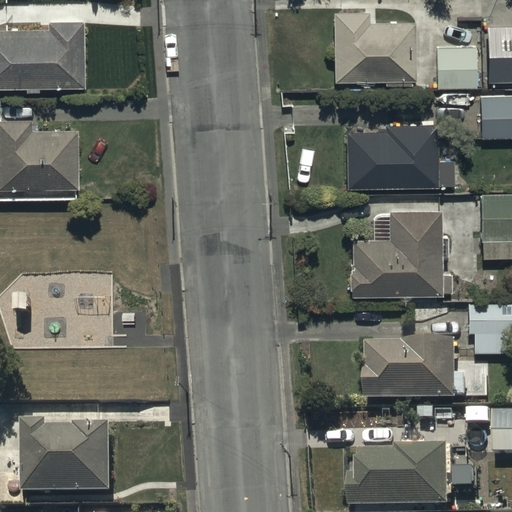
[(370,12),(334,12),(334,82),(385,81),(385,86),(413,86),(413,81),(416,81),(415,22),(370,22),(370,12)]
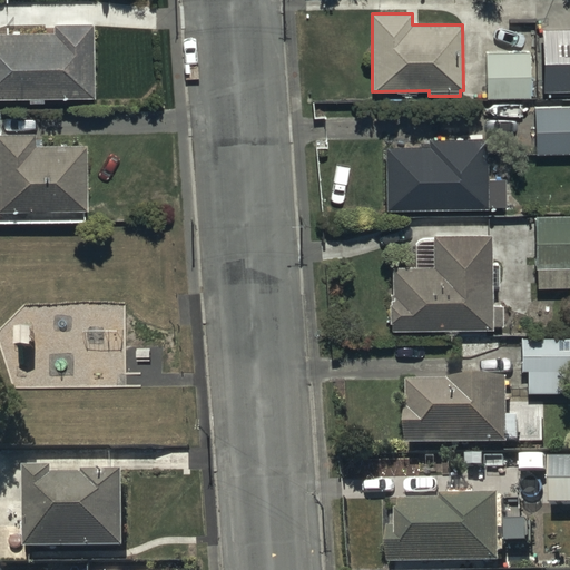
[(52,33),(0,35),(0,98),(23,98),(23,101),(46,101),(46,99),(94,98),(94,23),(52,25),(52,33)]
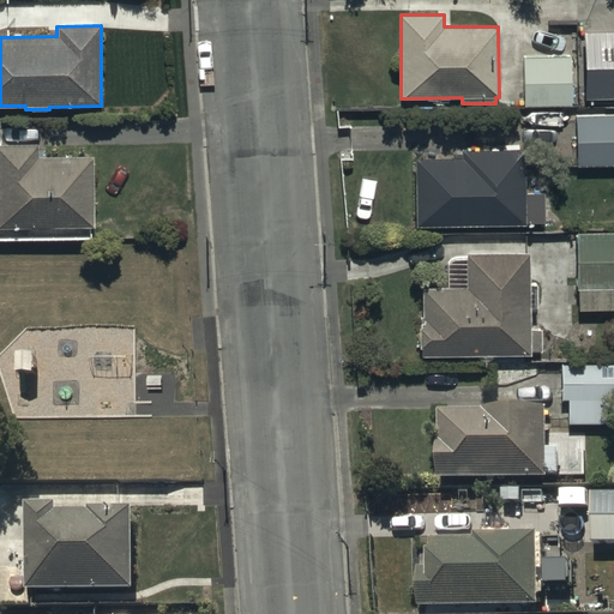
[(613,30),(584,31),(584,97),(613,96),(613,30)]
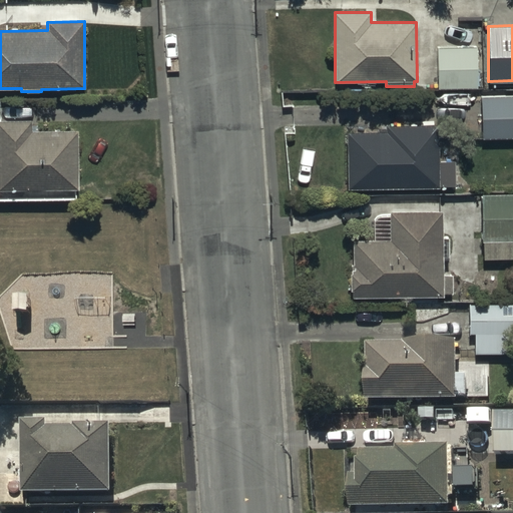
[(477,49),(438,48),(438,88),(477,88),(477,49)]
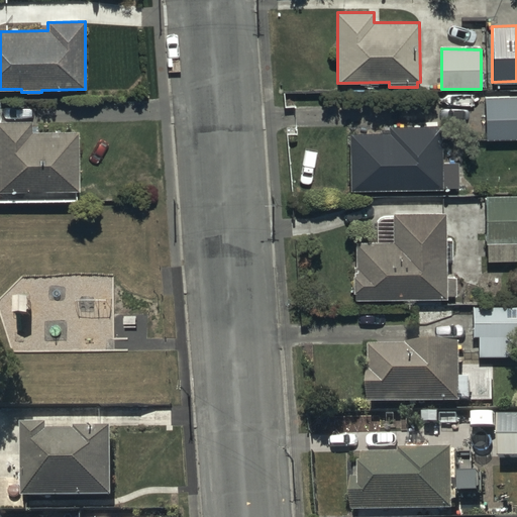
[(516,96),(485,97),(486,142),(516,140),(516,96)]
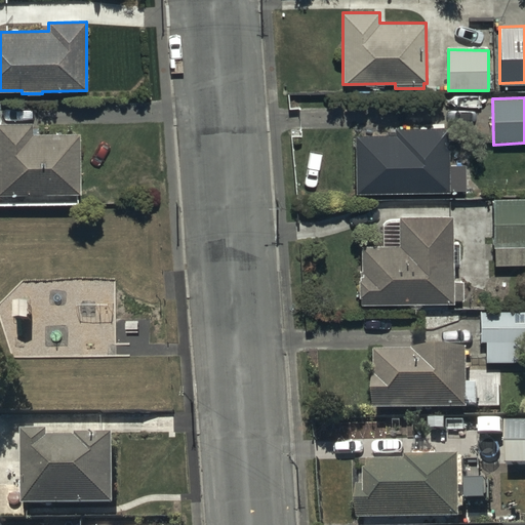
[(33,123),(0,123),(0,194),(81,194),(80,132),(33,132),(33,123)]
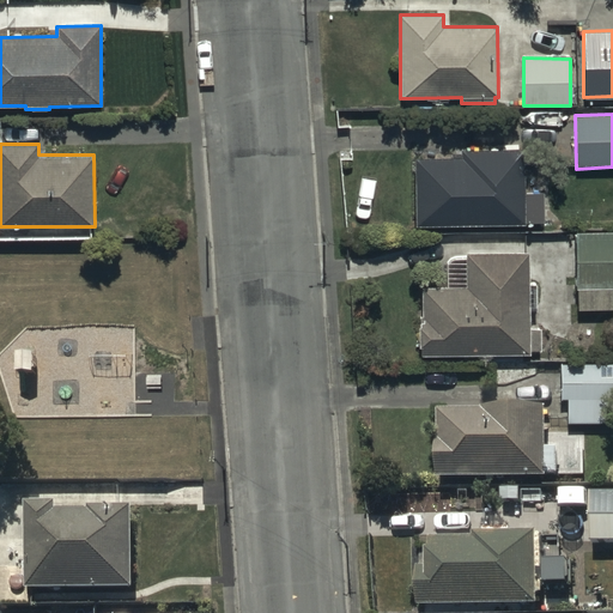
[(523,152),(461,152),(461,158),(417,158),(417,222),(542,222),(542,194),(523,194),(523,152)]
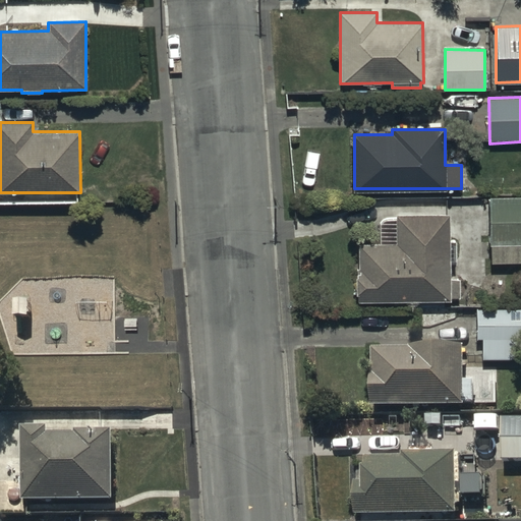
[(520,196),(490,197),(491,262),(520,261),(520,196)]
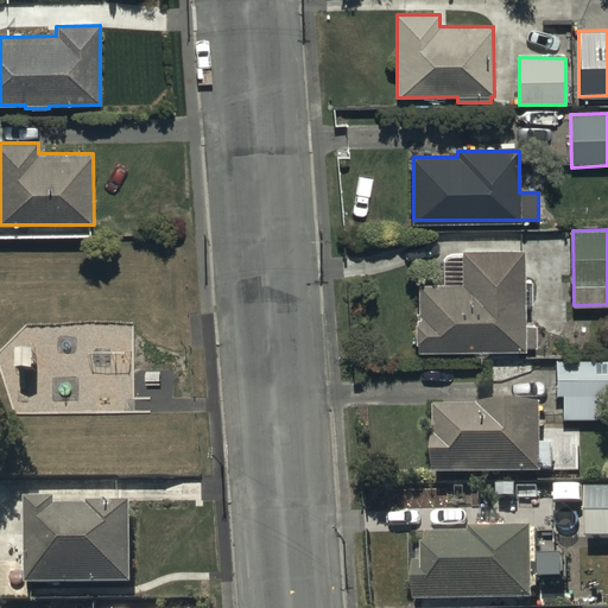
[(533,280),(525,280),(525,249),(464,251),(464,257),(443,257),(443,284),(417,285),(417,350),(527,349),(527,346),(539,346),(539,323),(526,323),(525,309),(534,309),(533,280)]
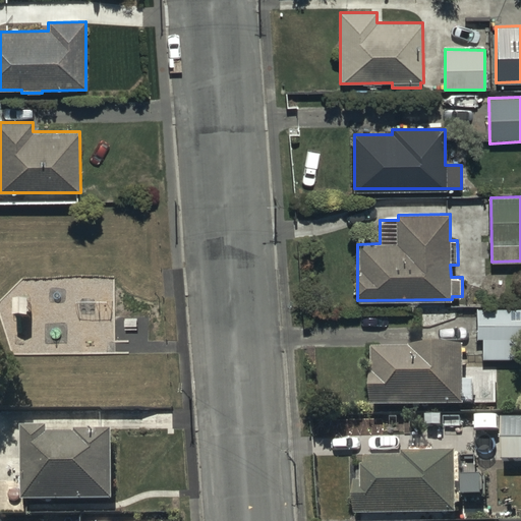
[(520,308),(477,308),(476,339),(483,339),(483,360),(520,359),(520,308)]
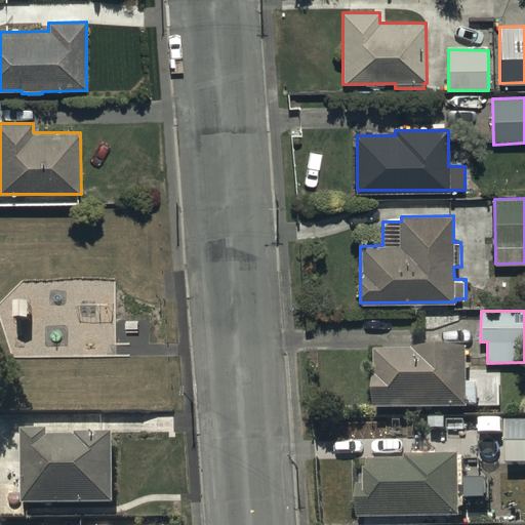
[(470,353),(377,355),(378,413),(471,411),(471,410),(481,409),(480,387),(470,387),(470,353)]
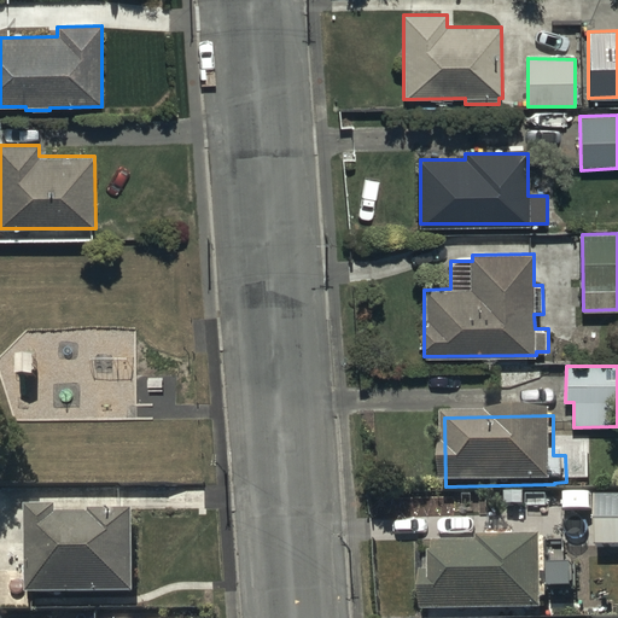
[(617,496),(599,497),(598,551),(617,549),(617,496)]
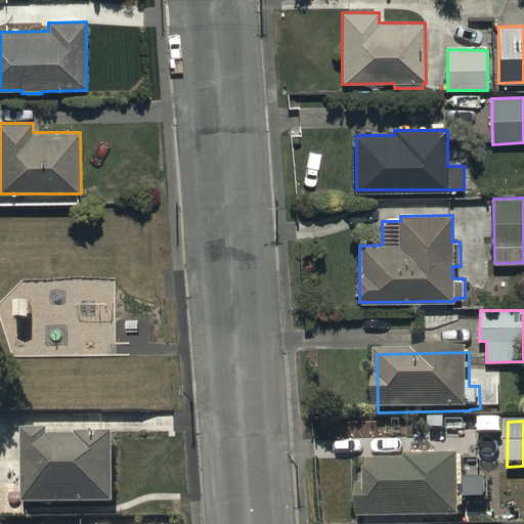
[(50,434),(25,435),(27,508),(118,507),(116,436),(79,437),(79,443),(50,443),(50,434)]
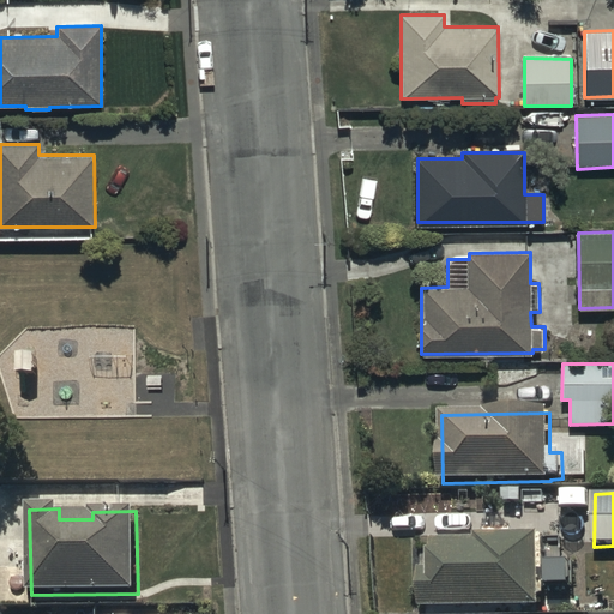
[(541,539),(477,539),(477,543),(431,543),(431,572),(422,572),(422,609),(541,609),(541,539)]
